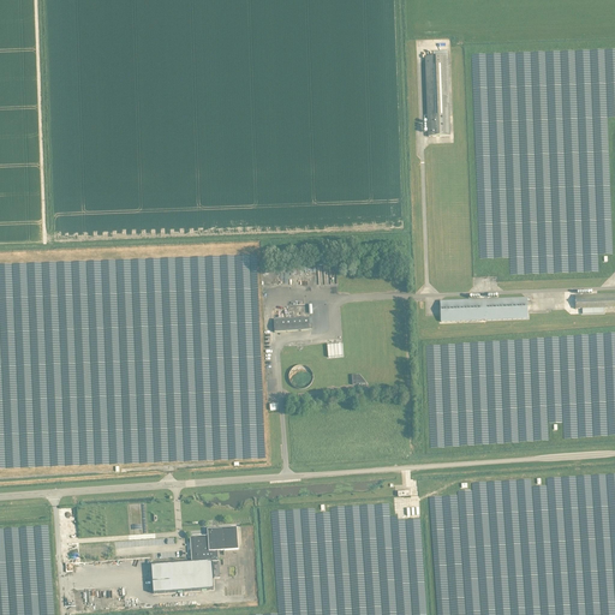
[(425,58),(429,137),(449,136),(446,57),(425,58)]
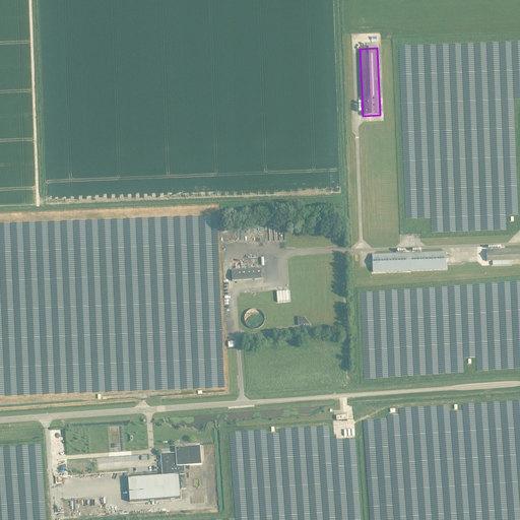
[(21,253),(20,241),(11,241),(11,253),(21,253)]
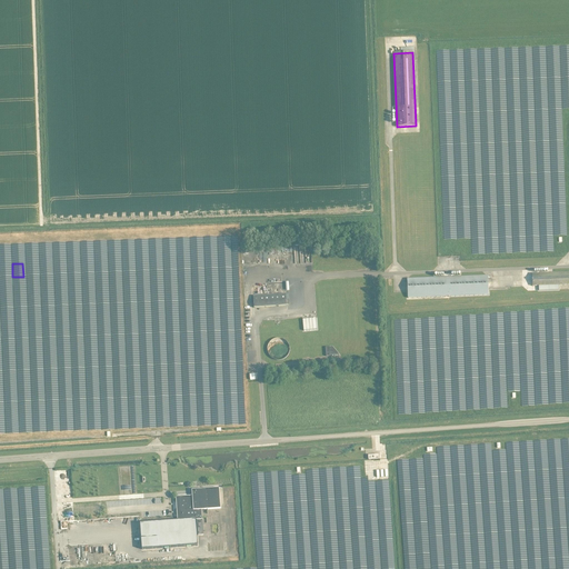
[(568,272),(531,275),(532,286),(568,285),(568,272)]
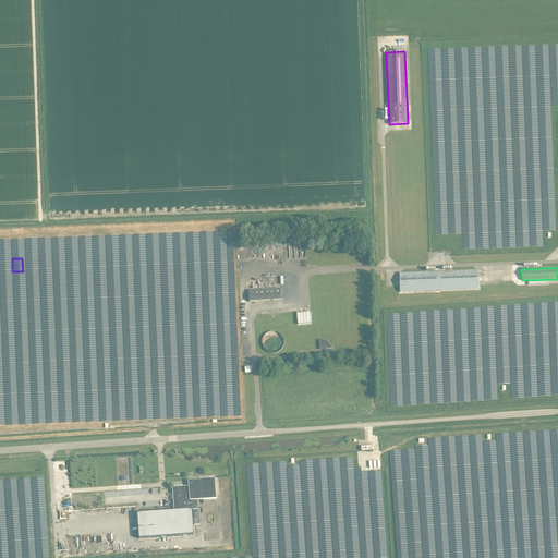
[(399,274),(400,292),(478,289),(477,271),(399,274)]
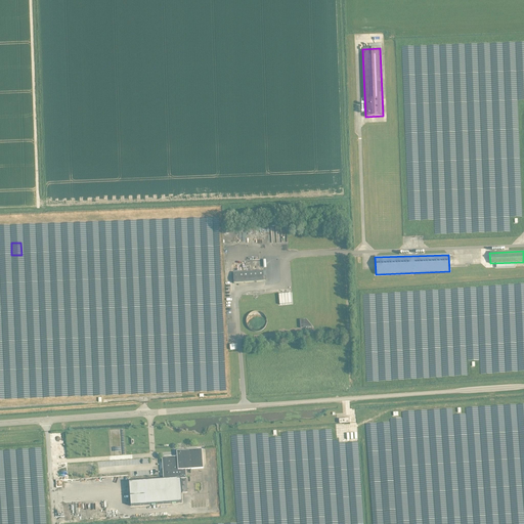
[(233,271),(234,282),(261,280),(261,270),(233,271)]
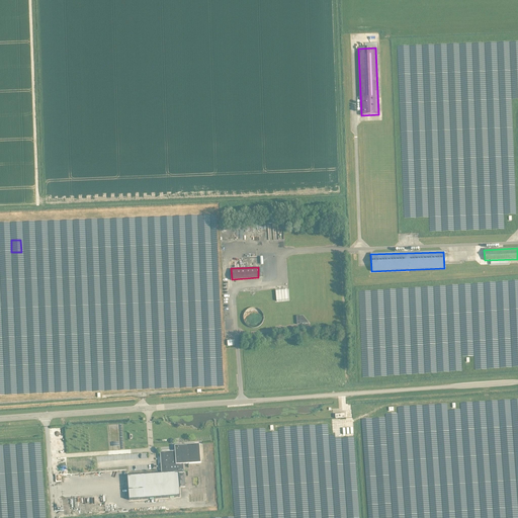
[(83,298),(90,297),(89,275),(82,275),(83,298)]
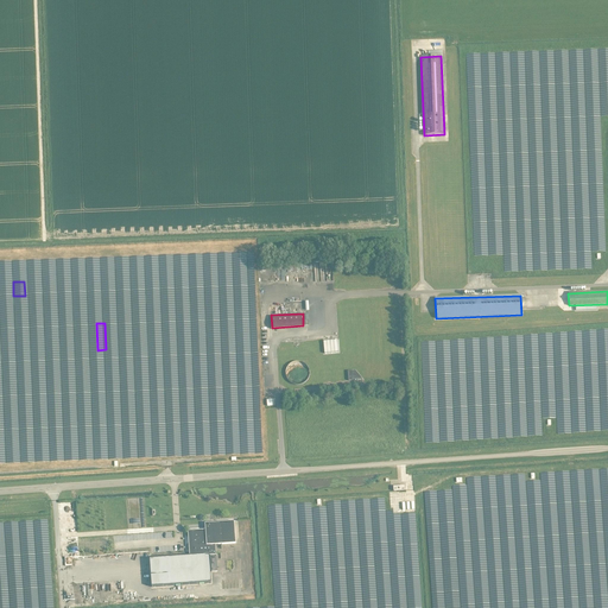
[(323,342),(324,354),(339,353),(337,341),(323,342)]
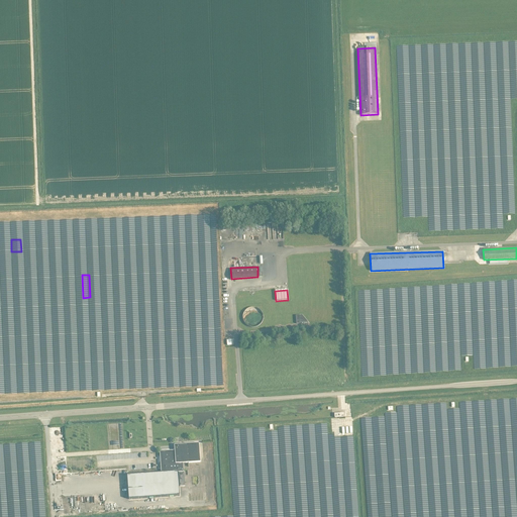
[(0,331),(12,330),(9,296),(0,296),(0,331)]
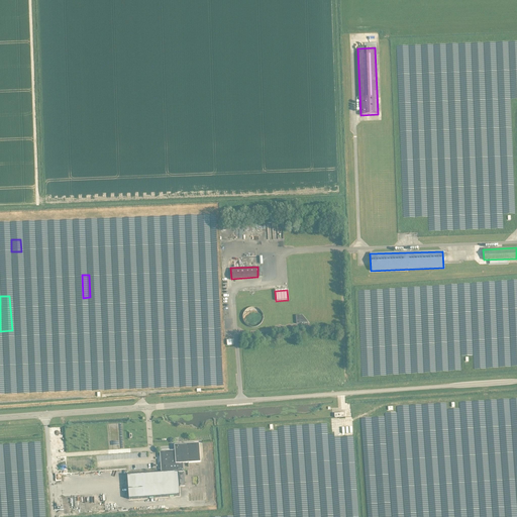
[(160,301),(161,319),(171,318),(171,312),(172,312),(171,304),(163,304),(163,301),(160,301)]
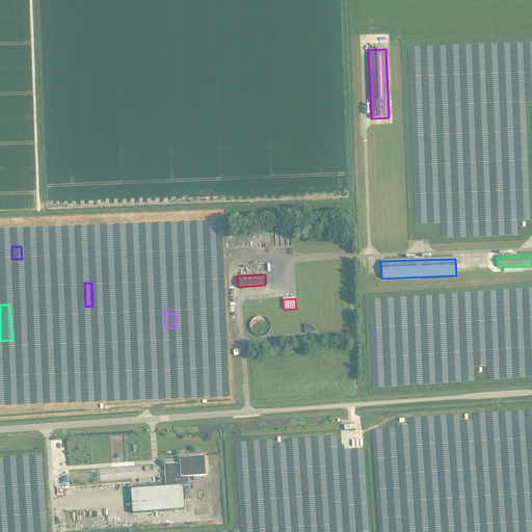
[(268,328),(268,326),(268,325),(268,323),(267,322),(266,320),(264,319),(263,318),(261,318),(259,318),(257,318),(255,319),(254,319),(253,320),(251,322),(250,323),(250,325),(250,327),(250,328),(250,330),(251,331),(253,334),(255,335),(256,336),(258,336),(260,336),(261,336),(264,335),(266,334),(267,331),(268,330),(268,328)]
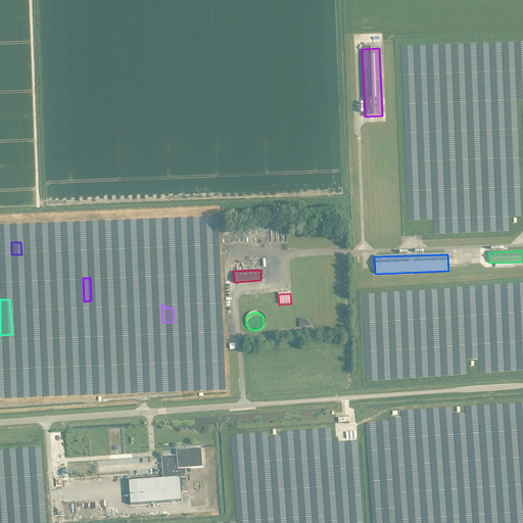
[(161,457),(162,479),(186,477),(185,469),(202,468),(201,448),(182,450),(182,452),(181,453),(180,452),(178,455),(179,456),(178,456),(177,456),(161,457)]
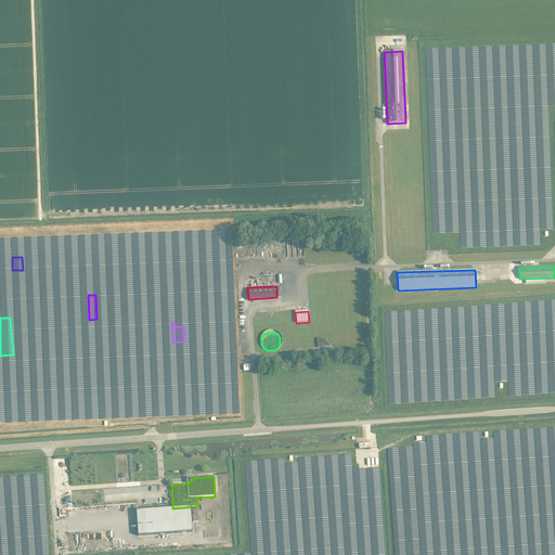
[(172,508),(137,511),(138,536),(193,532),(191,507),(172,508)]
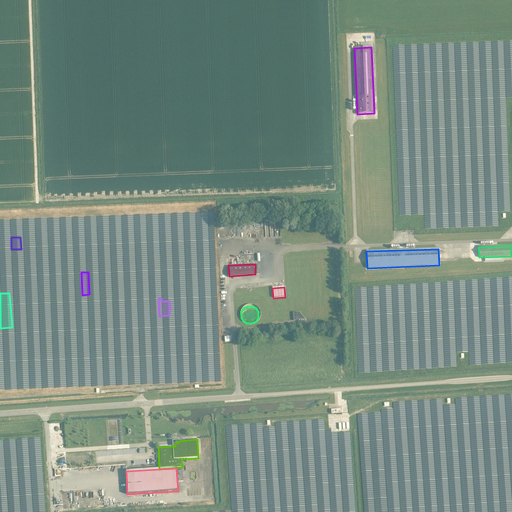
[(74,511),(83,511),(81,493),(77,494),(77,493),(70,494),(69,480),(62,481),(65,509),(69,508),(69,511),(75,511),(74,511)]
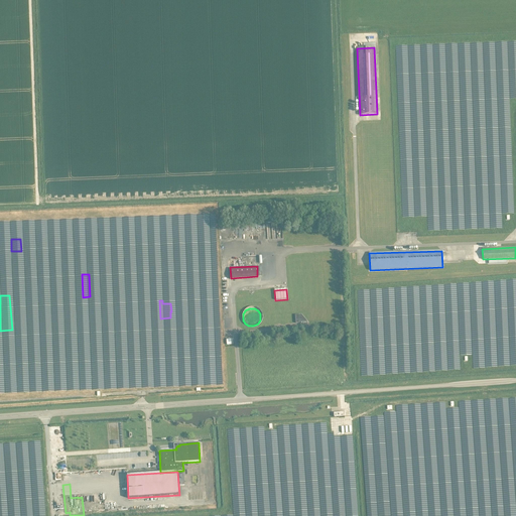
[(22,515),(33,515),(30,487),(19,489),(22,515)]
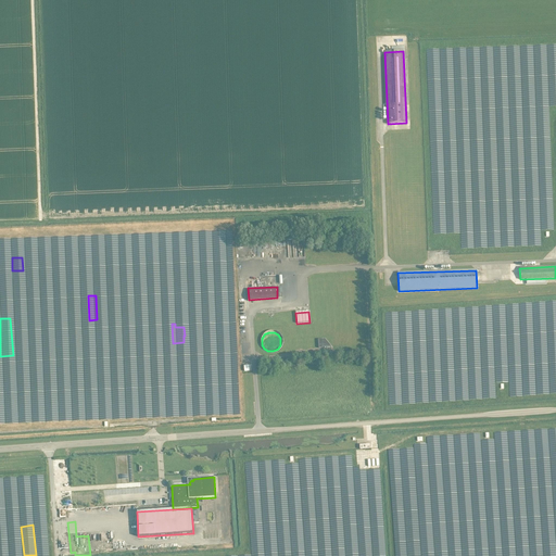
[(0,555),(9,555),(8,548),(3,548),(3,545),(1,545),(1,544),(0,543),(0,555)]
